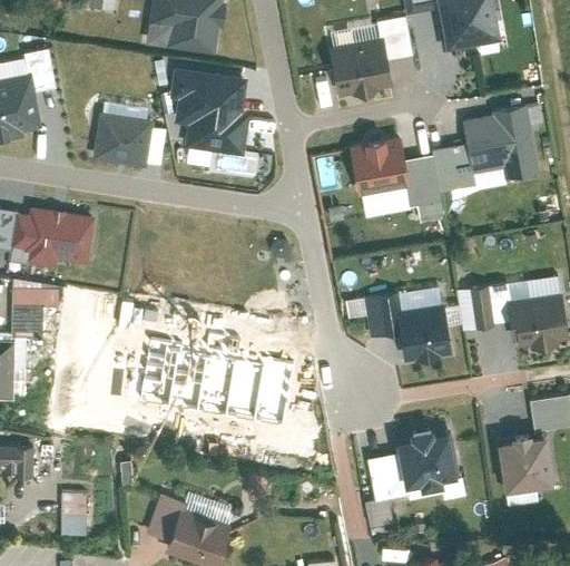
[(149,0),(145,31),(149,32),(147,42),(213,54),(217,26),(220,26),(224,6),(219,5),(219,0),(149,0)]
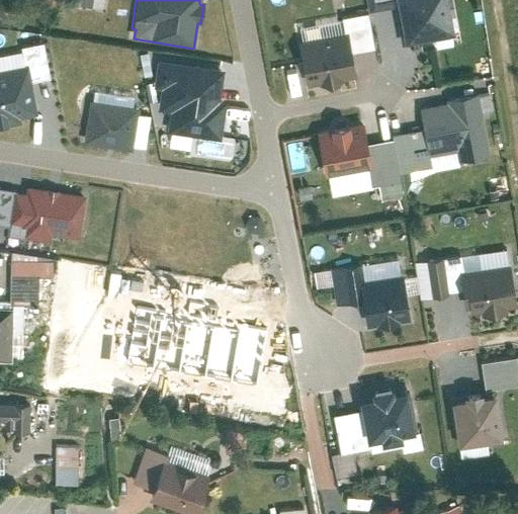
[(368,0),(370,11),(400,6),(399,0),(368,0)]
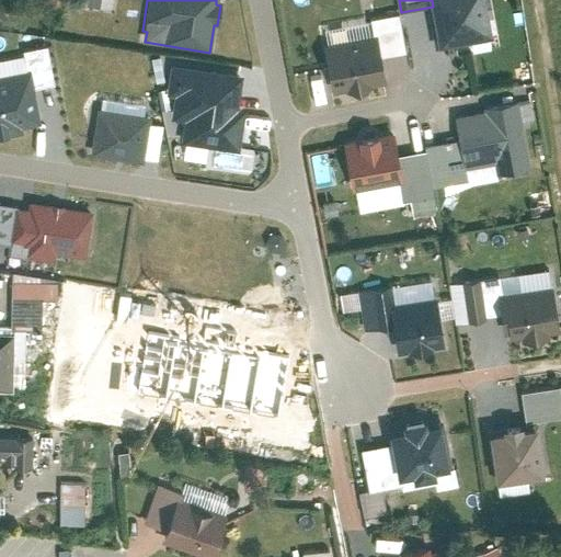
[(432,0),(433,7),(439,46),(491,37),(483,0),(432,0)]
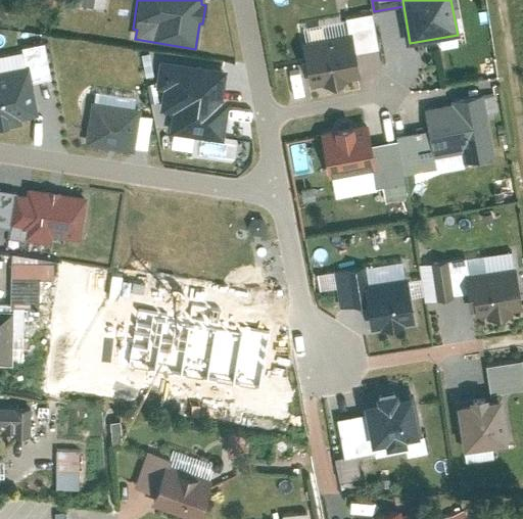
[(350,35),(354,56),(378,51),(371,14),(345,19),(348,35),(350,35)]
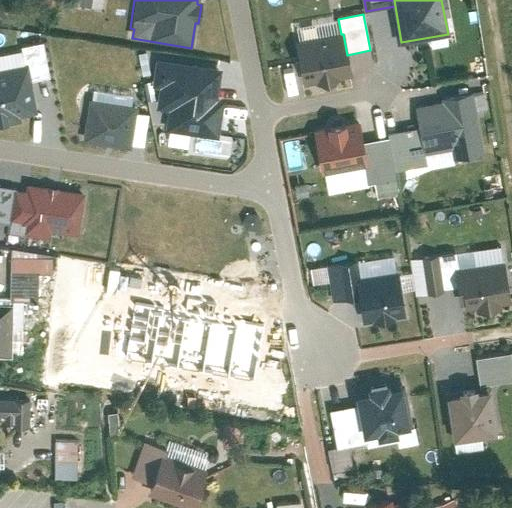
[(305,87),(352,78),(347,55),(343,34),(341,34),(296,43),(305,87)]
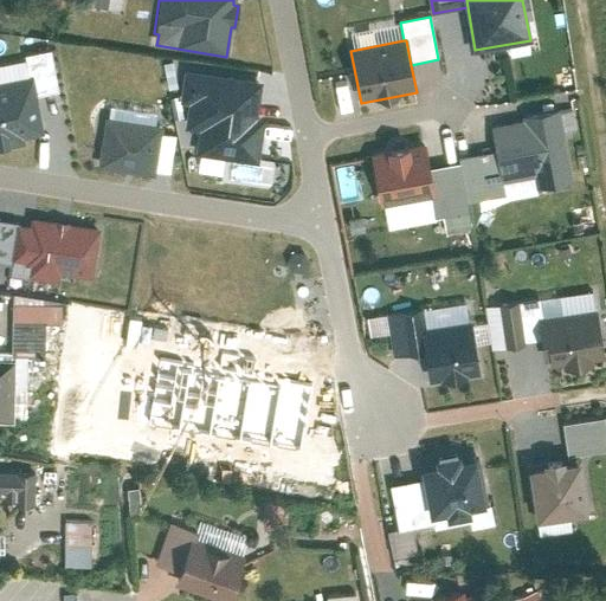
[(262,85),(185,72),(179,104),(188,105),(185,129),(199,131),(195,154),(258,166),(265,123),(256,121),(262,85)]
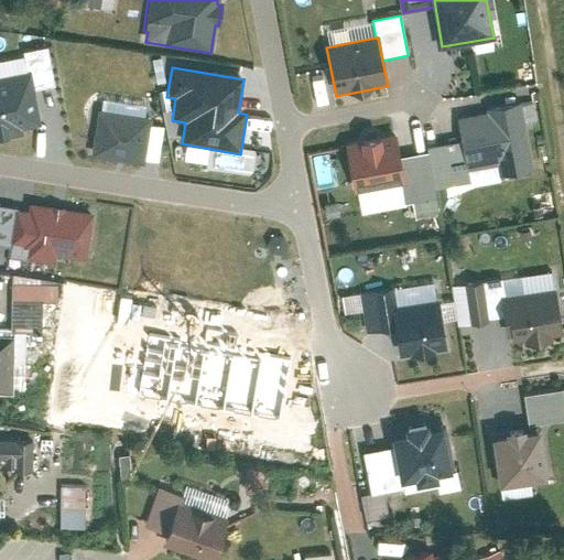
[(30,70),(0,75),(0,136),(23,132),(22,127),(41,124),(30,70)]
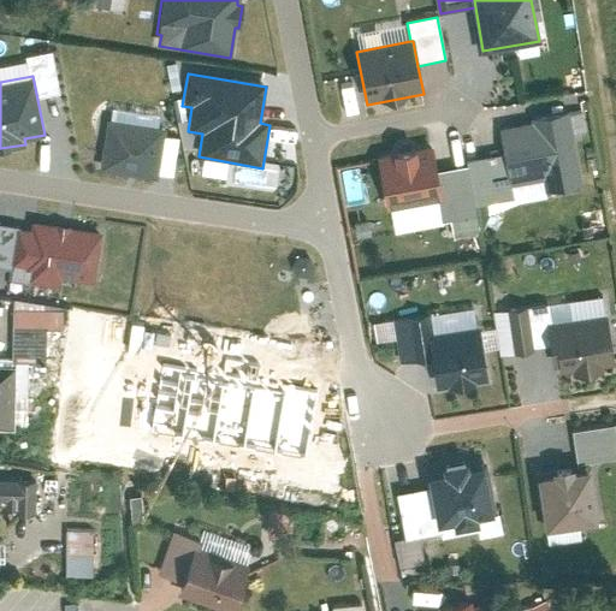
[(549,193),(582,185),(567,113),(537,119),(537,123),(499,131),(510,187),(545,179),(549,193)]
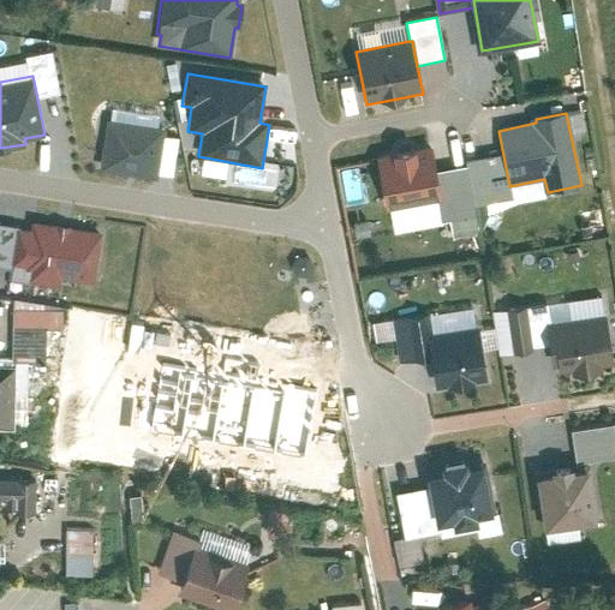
[(163,129),(108,119),(100,169),(155,179),(163,129)]
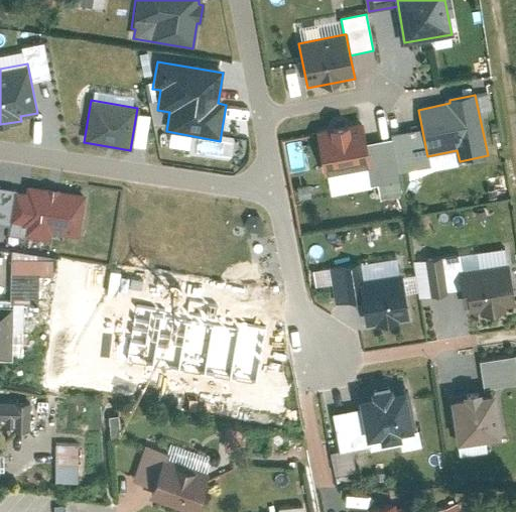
[(367,168),(370,167),(366,146),(362,126),(350,128),(350,125),(331,129),(332,131),(316,134),(326,176),(367,168)]
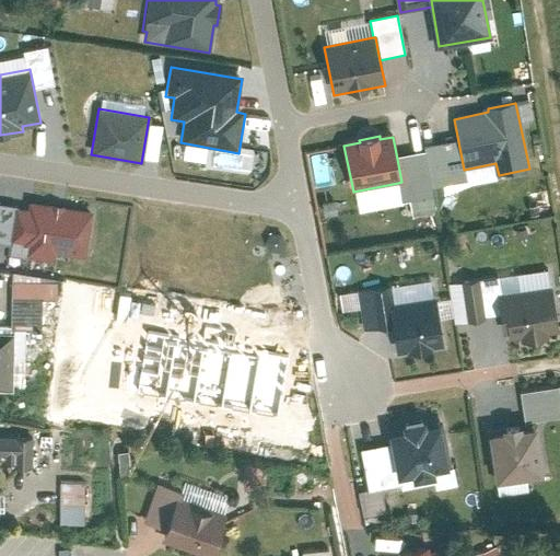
[(401,182),(398,183),(403,203),(433,196),(424,153),(397,159),(401,182)]
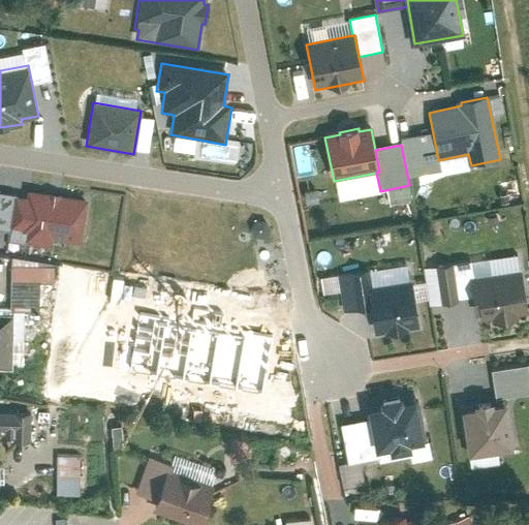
[(27,199),(16,197),(11,225),(24,227),(24,230),(28,232),(26,244),(49,247),(50,239),(80,243),(87,201),(29,191),(27,199)]
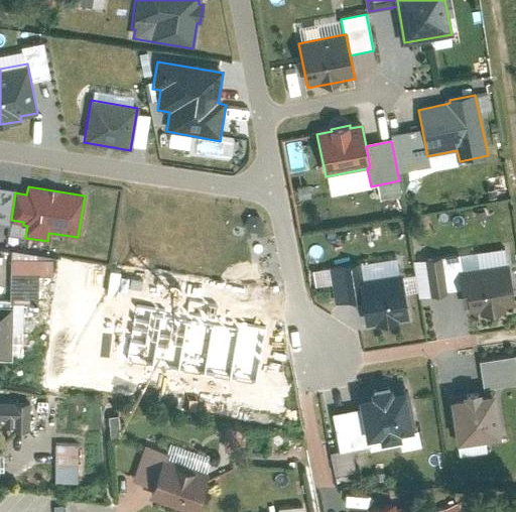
[(15,190),(0,188),(0,222),(10,224),(11,220),(15,193),(15,190)]
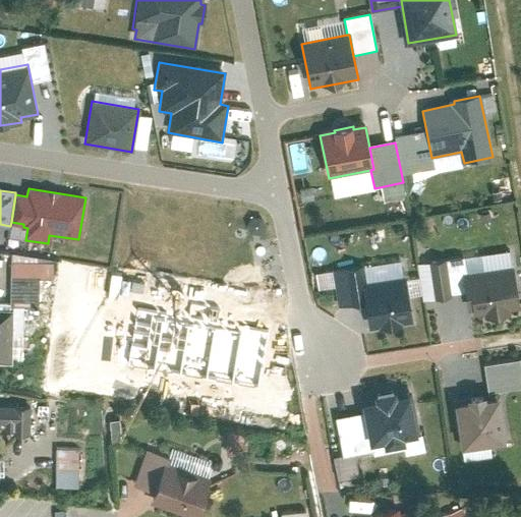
[(433,300),(466,295),(462,277),(466,276),(463,257),(427,264),(433,300)]
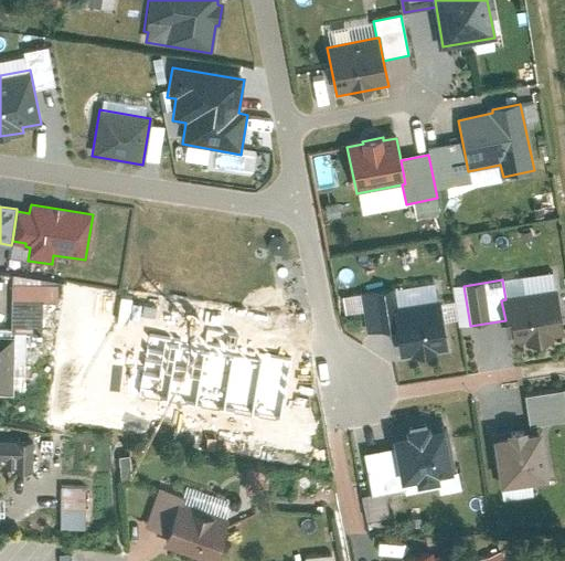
[(508,282),(509,292),(535,290),(534,279),(508,282)]
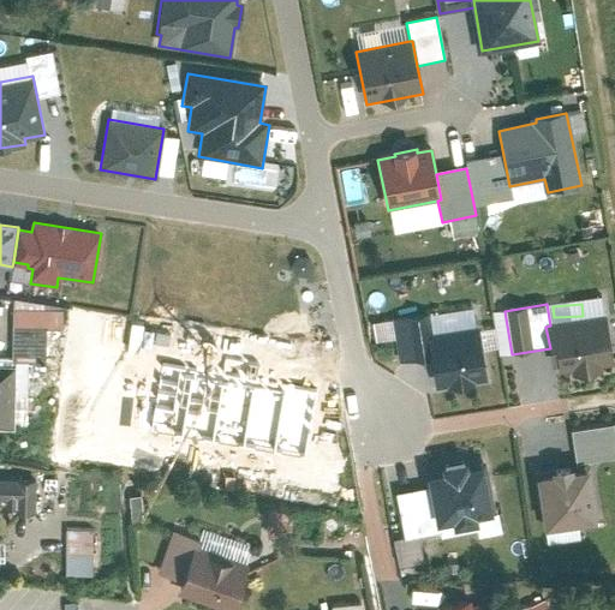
[(63,311),(13,311),(13,363),(64,363),(63,311)]
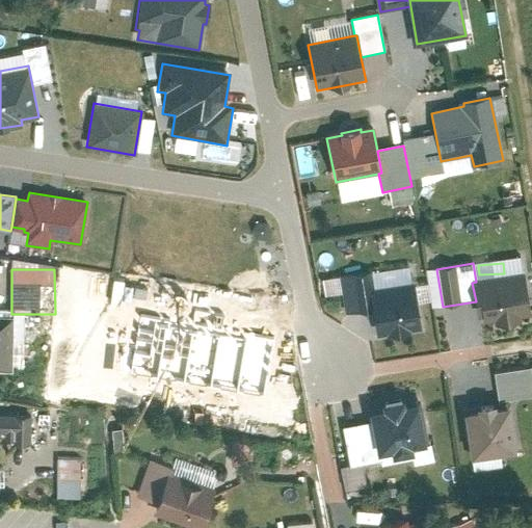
[(346,314),(373,310),(370,291),(375,290),(372,273),(340,279),(346,314)]
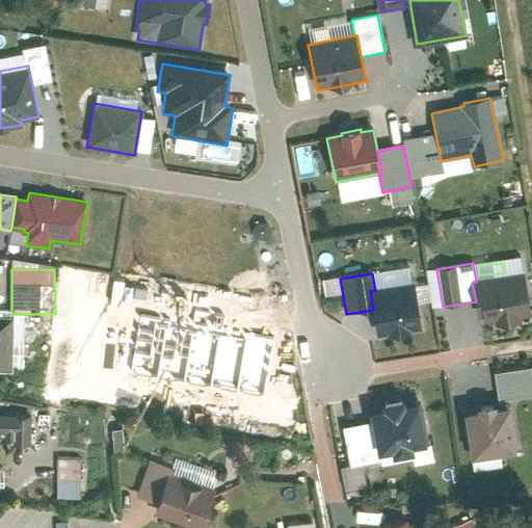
[(531,316),(524,274),(476,282),(472,283),(476,301),(477,311),(483,310),(485,322),(499,320),(500,324),(520,321),(520,318),(531,316)]
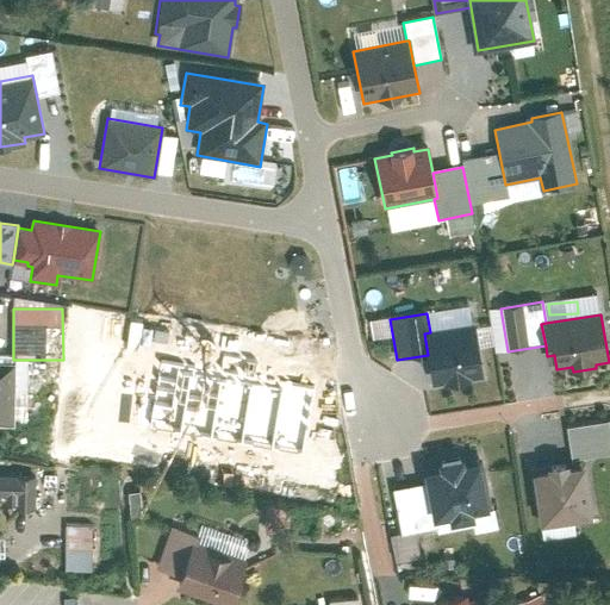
[(428,355),(433,386),(485,378),(477,325),(430,332),(424,334),(428,355)]
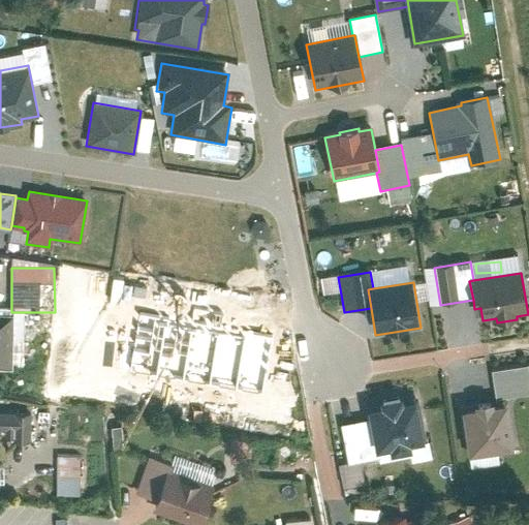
[(212,389),(220,326),(211,323),(213,312),(191,309),(190,320),(163,317),(154,380),(212,389)]
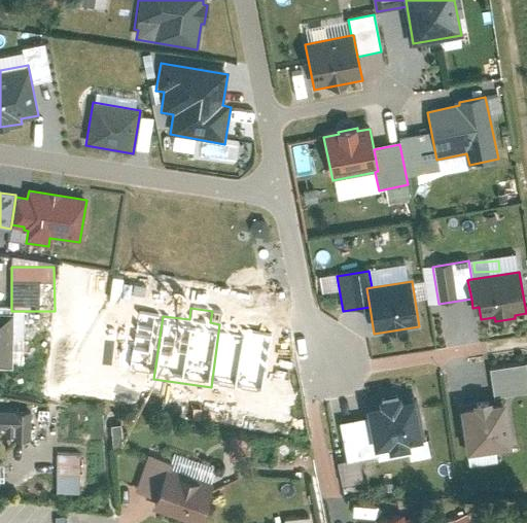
[(0,368),(10,369),(11,316),(0,315),(0,368)]
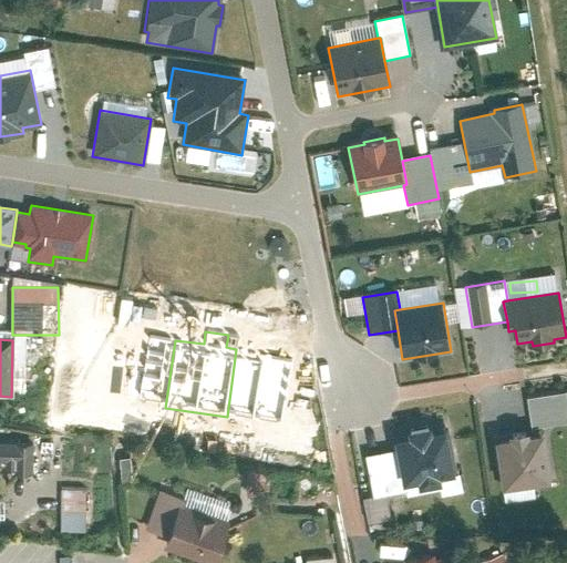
[(566,399),(566,393),(527,399),(532,429),(566,423),(566,399)]
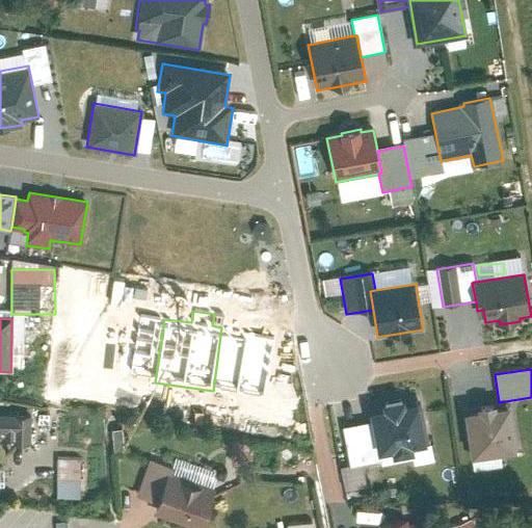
[(428,444),(420,403),(405,406),(404,400),(383,404),(384,411),(370,414),(372,423),(378,454),(380,454),(393,451),(394,456),(413,453),(410,447),(428,444)]
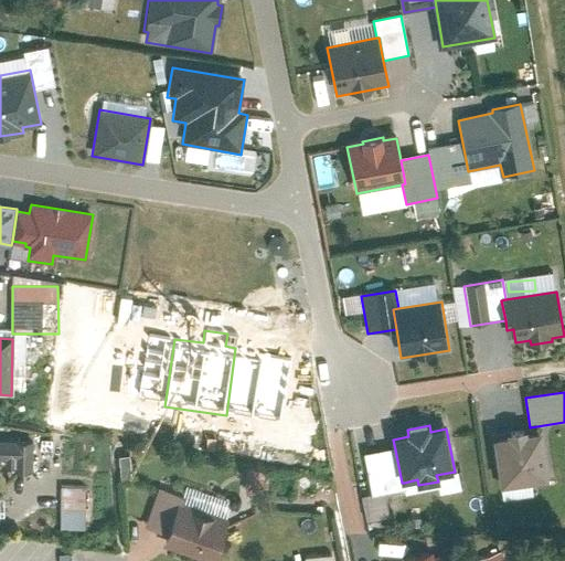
[(509,436),(492,438),(501,488),(551,480),(543,432),(528,434),(528,430),(508,433),(509,436)]
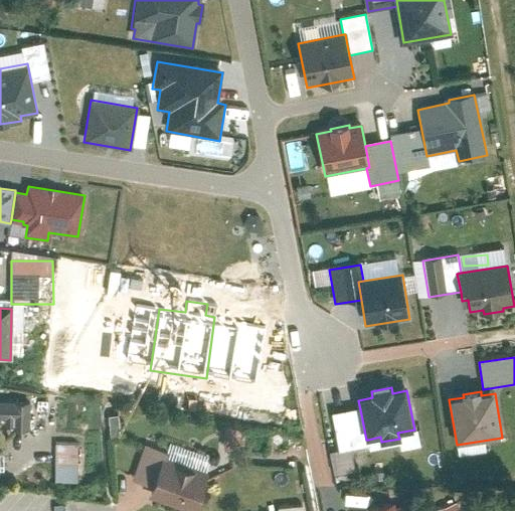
[(0,418),(10,418),(10,431),(28,432),(28,405),(0,404),(0,418)]
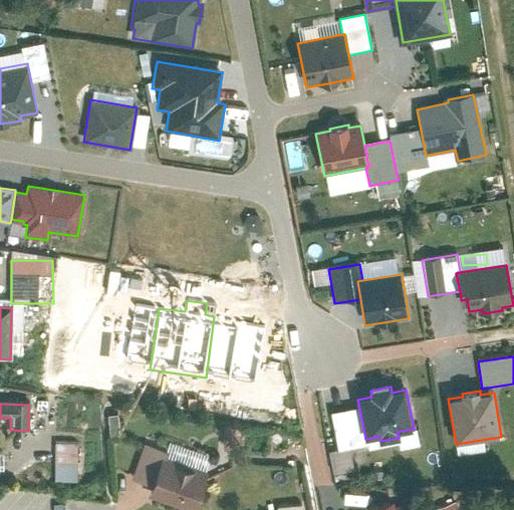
[(365,439),(359,409),(330,415),(338,452),(368,446),(367,439),(365,439)]
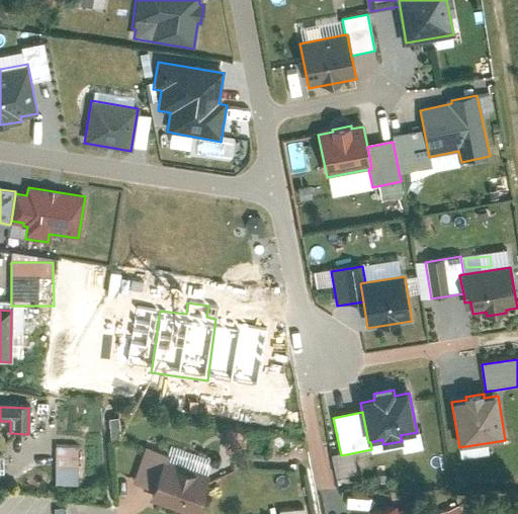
[(77,449),(57,449),(57,470),(77,470),(77,449)]
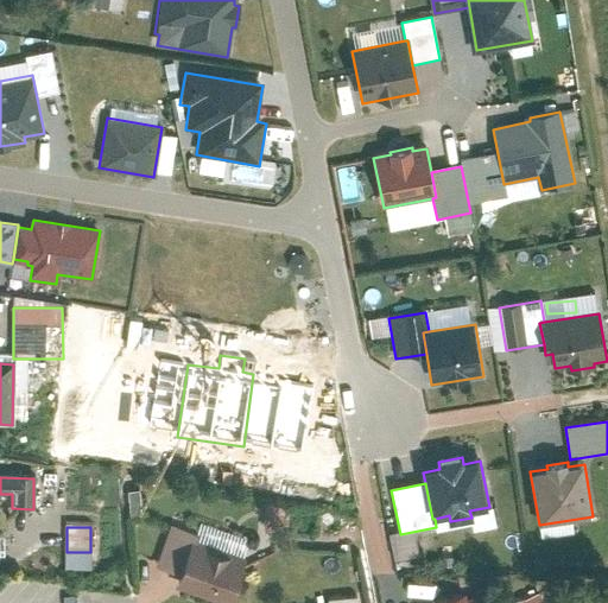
[(176,589),(220,602),(233,602),(245,563),(197,548),(200,538),(170,529),(157,573),(178,579),(176,589)]
